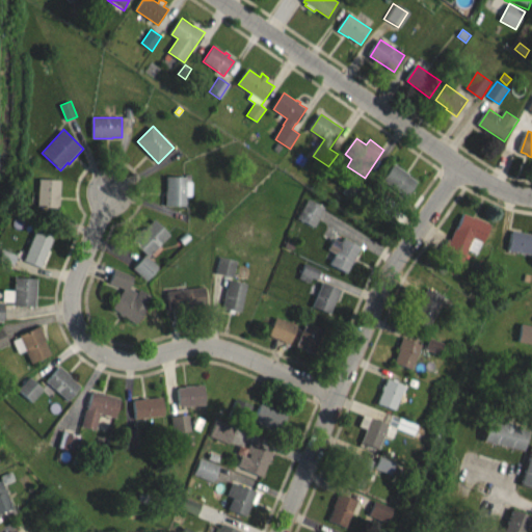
[(281,147),(276,152),(271,149),(275,143),(281,147)]
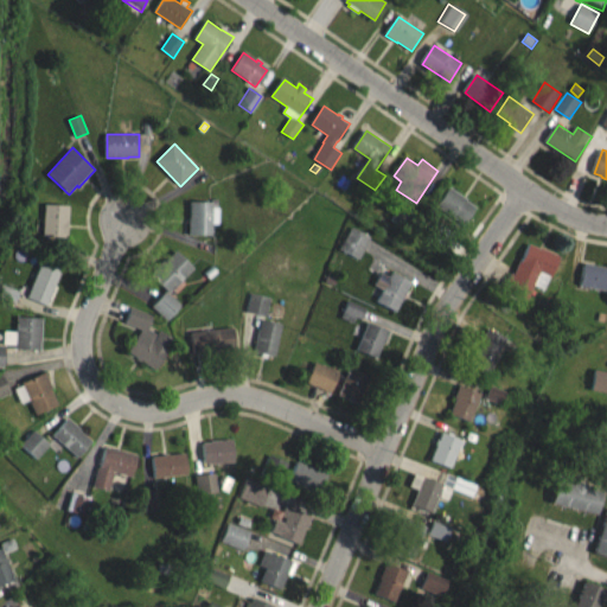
[(478,208),(466,225),(438,206),(451,186),(470,199),(468,202),(478,208)]
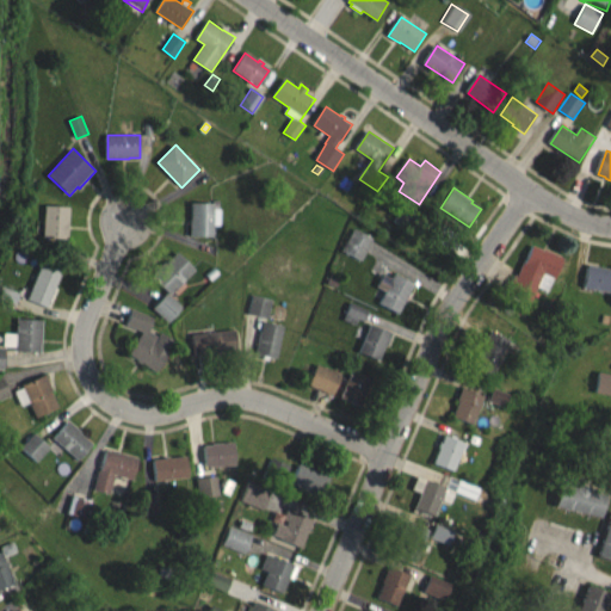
[(220,201),(220,209),(222,209),(222,226),(215,226),(215,238),(191,236),(191,220),(193,220),(193,203),(215,204),(215,201),(220,201)]
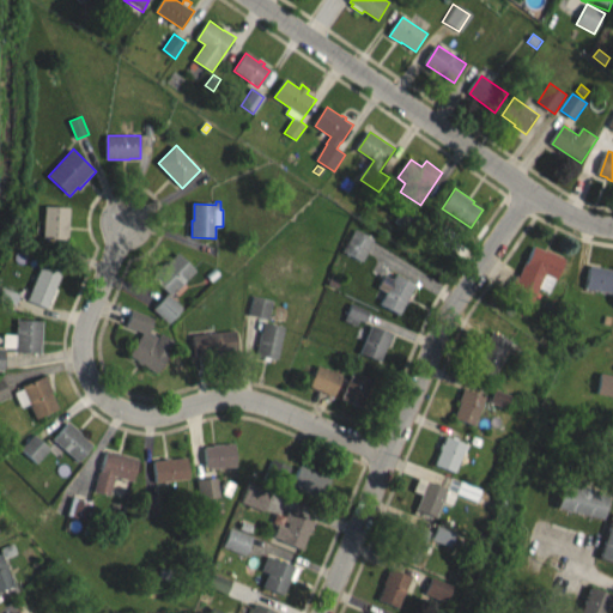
[(422,217),(411,232),(395,222),(406,206),(422,217)]
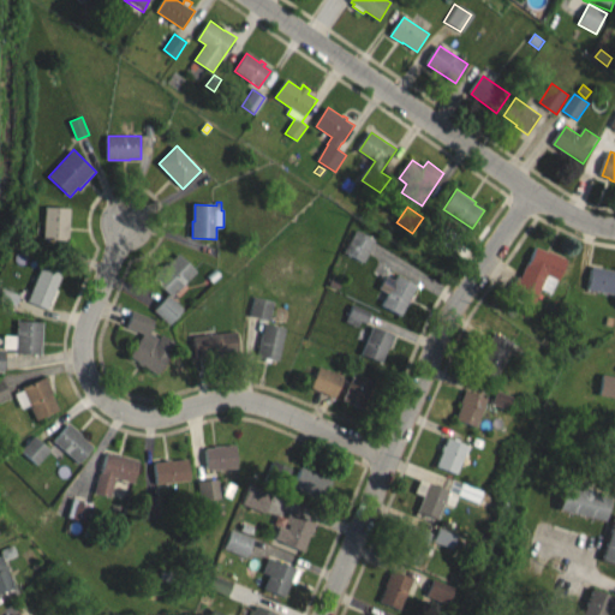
[(71,209),(69,240),(43,239),(46,208),(71,209)]
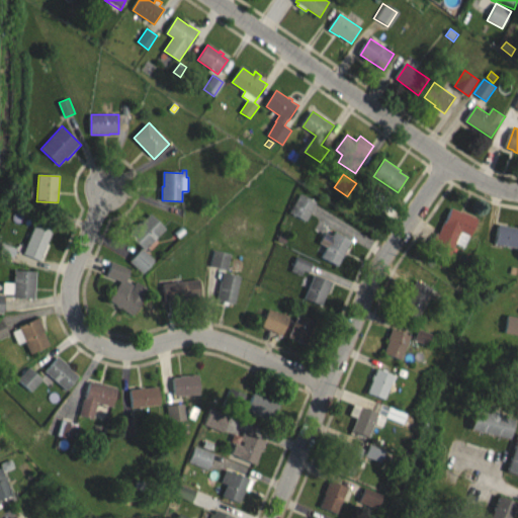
[(387,199),(380,209),(368,201),(375,190),(387,199)]
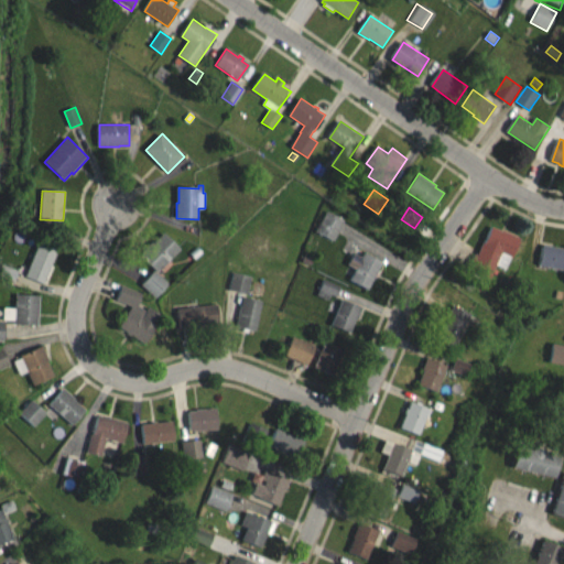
[(346,220),(335,241),(317,231),(328,210),(346,220)]
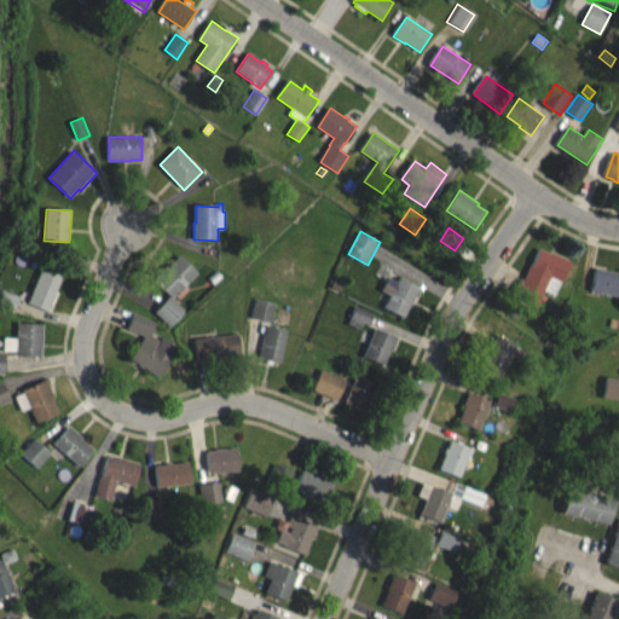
[(542,248),(553,253),(553,252),(573,261),(563,283),(562,283),(556,296),(545,291),(538,307),(524,299),(524,300),(514,294),(524,278),(525,279),(531,266),(533,267),(542,248)]
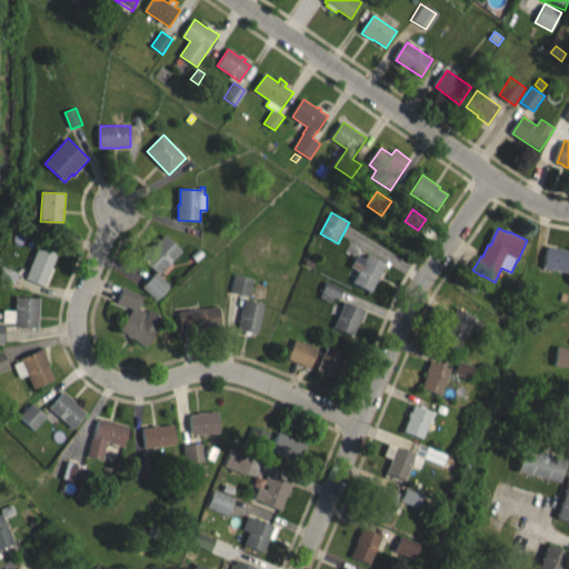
[(166,235),(183,251),(160,275),(143,258),(146,256),(143,255),(155,243),(156,245),(166,235)]
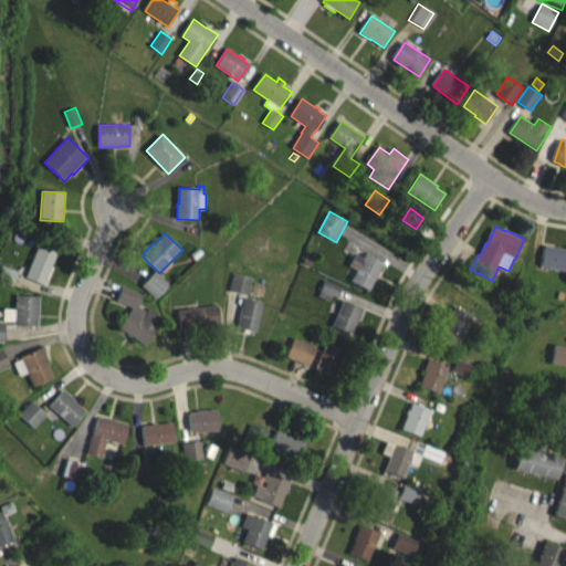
[(56,249),(42,284),(23,276),(38,242),(56,249)]
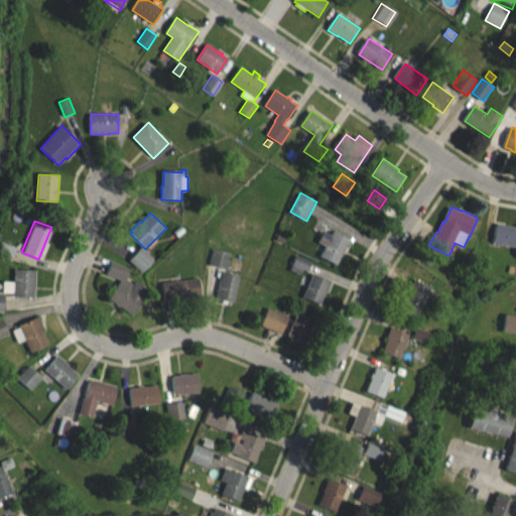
[(184,232),(176,238),(171,232),(179,225),(184,232)]
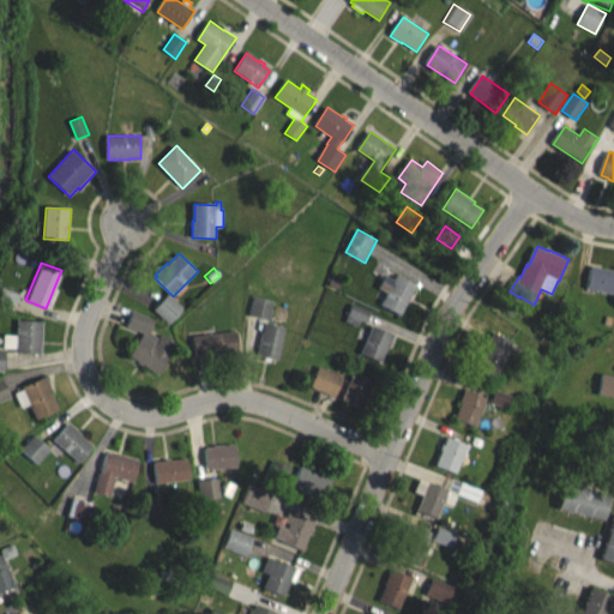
[(593,268),(601,270),(601,269),(613,270),(613,294),(588,289),(593,268)]
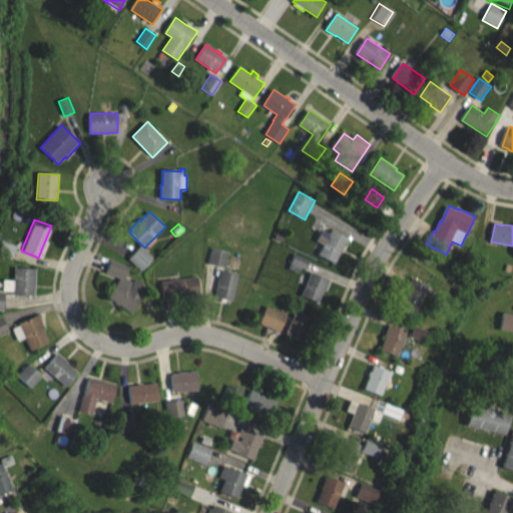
[(329,229),(345,238),(332,263),(316,254),(321,244),(315,240),(321,230),(327,233),(329,229)]
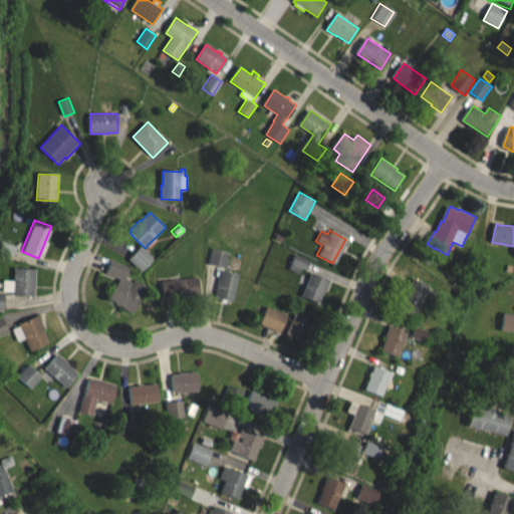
[(0,241),(15,247),(12,256),(0,251),(0,241)]
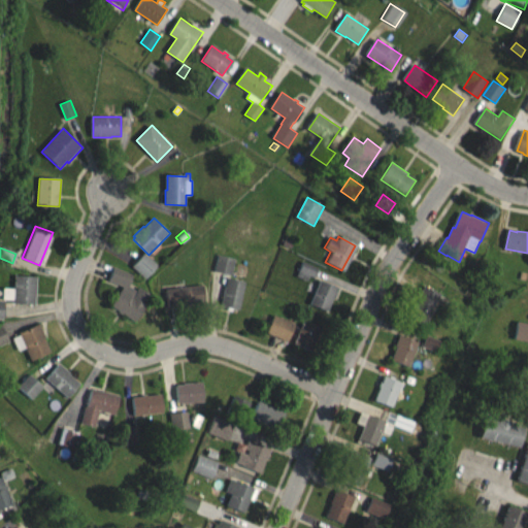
[(159,266),(146,279),(133,267),(145,254),(159,266)]
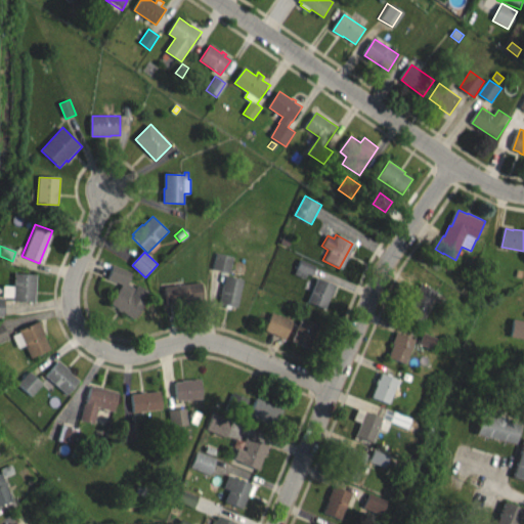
[(428,254),(423,262),(419,259),(425,252),(428,254)]
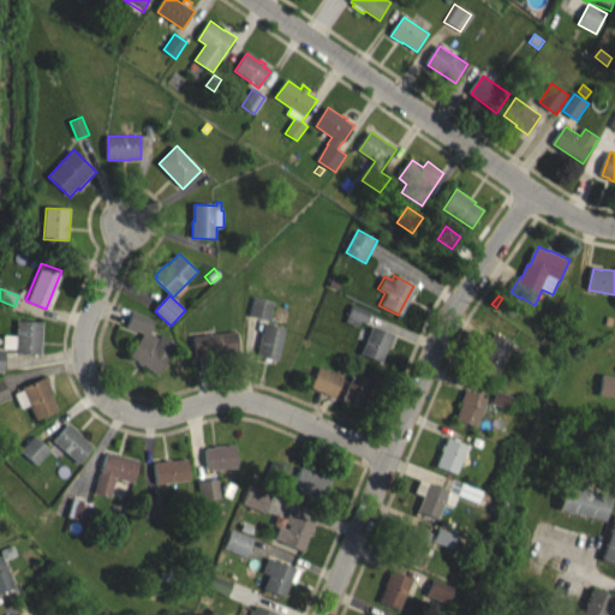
[(276,303),(273,322),(251,317),(256,298),(276,303)]
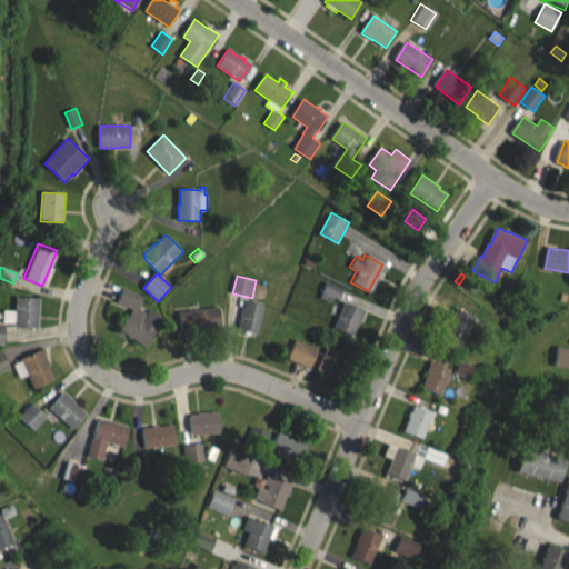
[(345,289),(340,300),(336,298),(332,303),(321,299),(328,282),(345,289)]
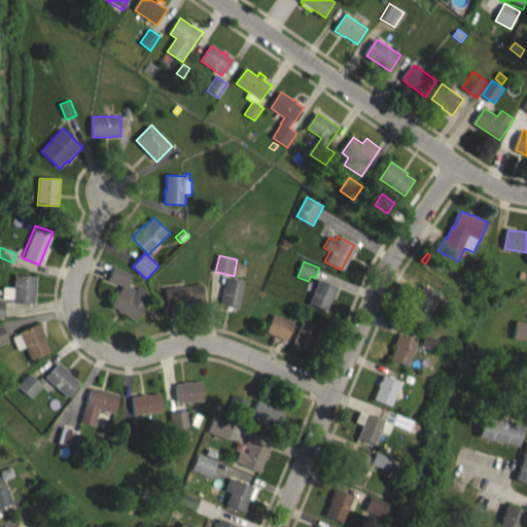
[(129,285),(138,290),(140,286),(153,295),(136,321),(125,314),(124,315),(118,312),(119,310),(112,305),(124,287),(109,280),(115,267),(134,275),(129,285)]
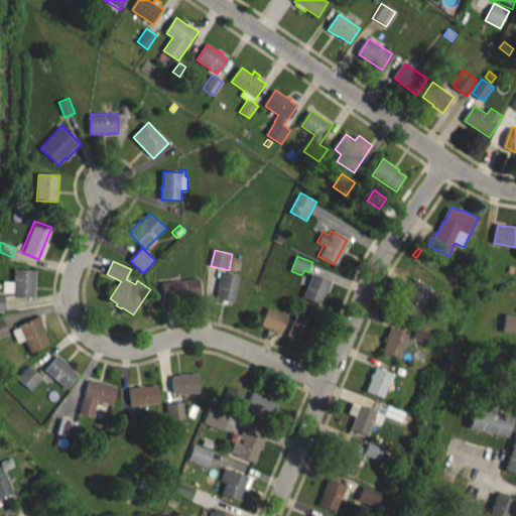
[(33,270),(32,297),(10,296),(10,292),(0,291),(0,281),(11,281),(11,270),(33,270)]
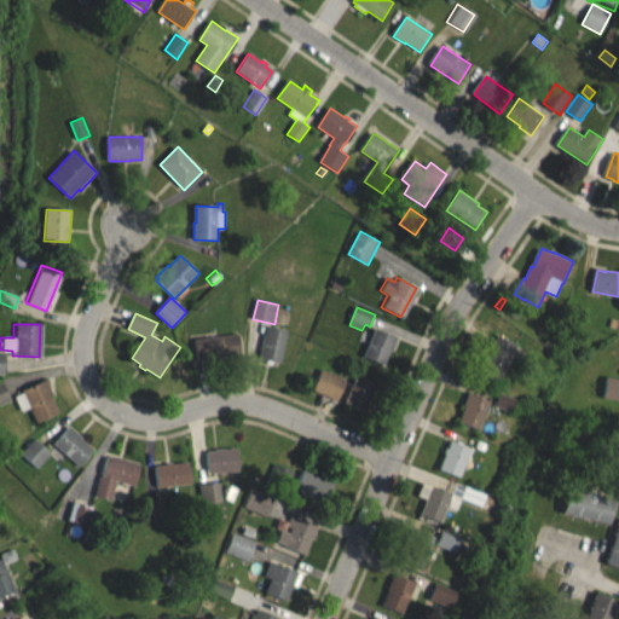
[(290,331),(283,364),(261,359),(268,327),(290,331)]
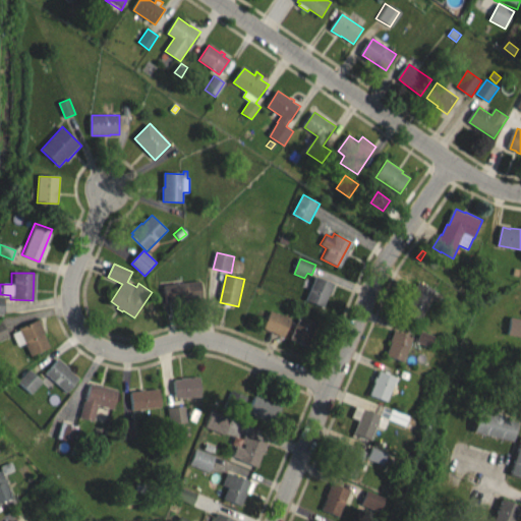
[(336,285),(331,295),(330,295),(325,307),(307,300),(317,277),(336,285)]
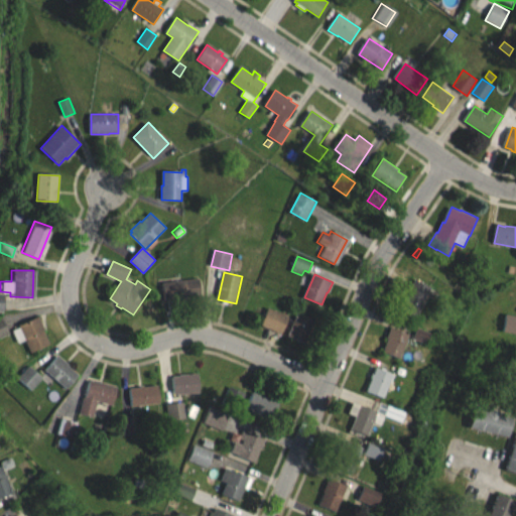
[(188,299),(177,301),(176,299),(166,301),(163,283),(201,278),(203,296),(188,298),(188,299)]
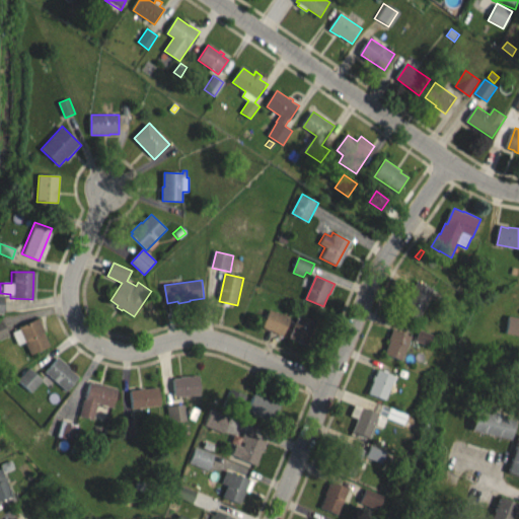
[(435,290),(418,322),(400,313),(409,297),(410,298),(419,282),(435,290)]
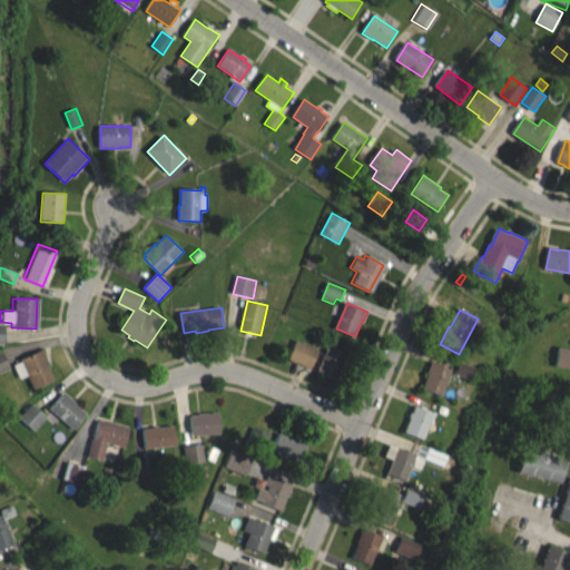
[(321,351),(312,370),(288,360),(297,340),(321,351)]
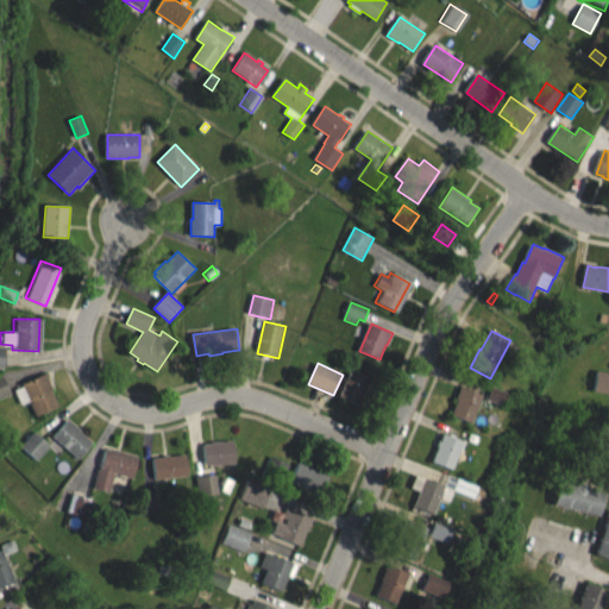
[(374,378),(360,407),(340,397),(353,369),(374,378)]
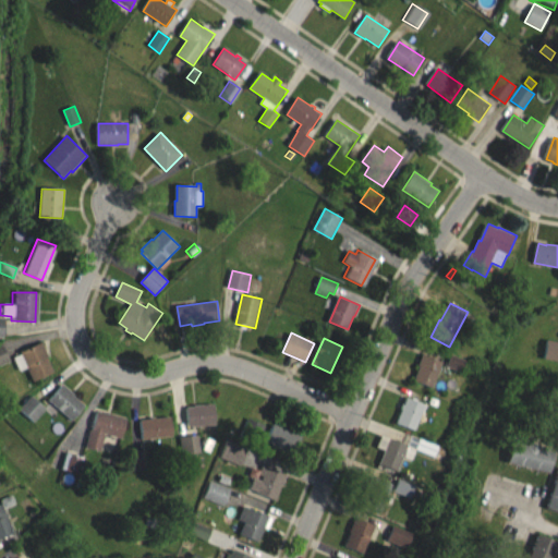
[(557,341),(557,361),(545,359),(548,340),(557,341)]
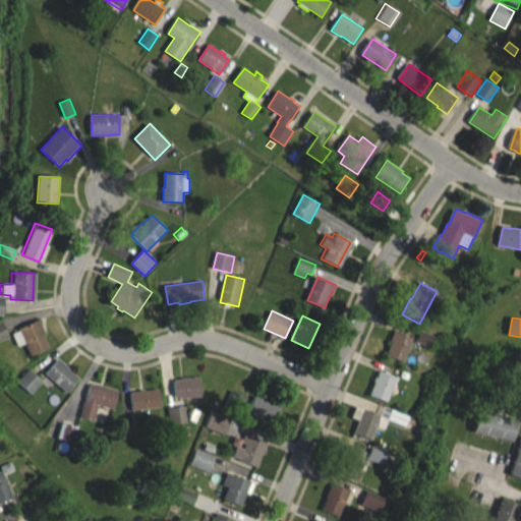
[(45,335),(51,347),(31,356),(24,343),(18,346),(12,334),(19,331),(18,329),(40,320),(46,334),(45,335)]
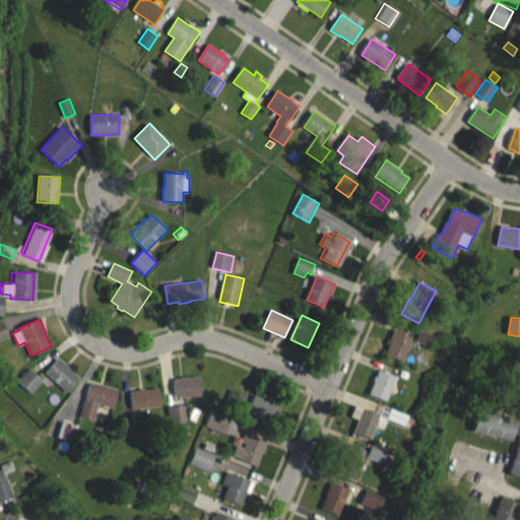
[(9,336),(0,340),(0,320),(2,320),(9,336)]
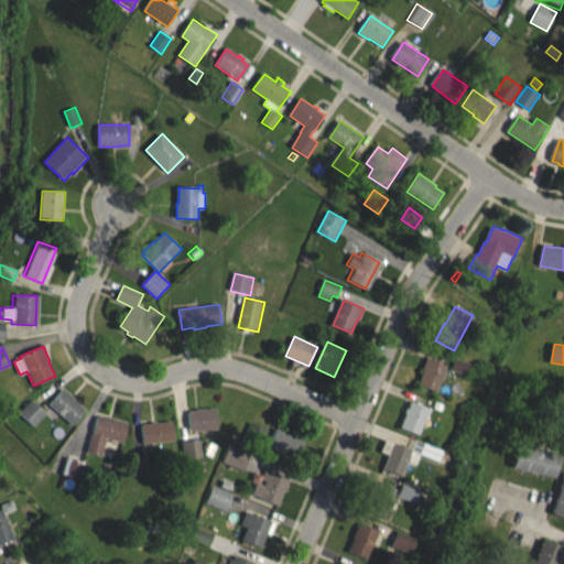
[(447,366),(437,392),(419,384),(424,370),(423,370),(427,358),(447,366)]
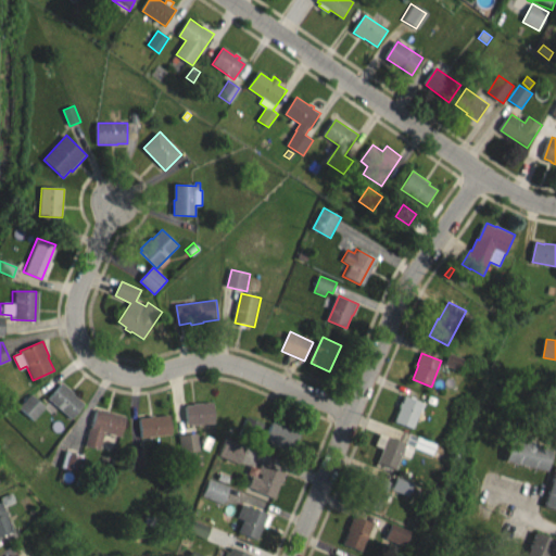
[(447,353),(465,359),(459,371),(457,370),(457,371),(442,365),(447,353)]
